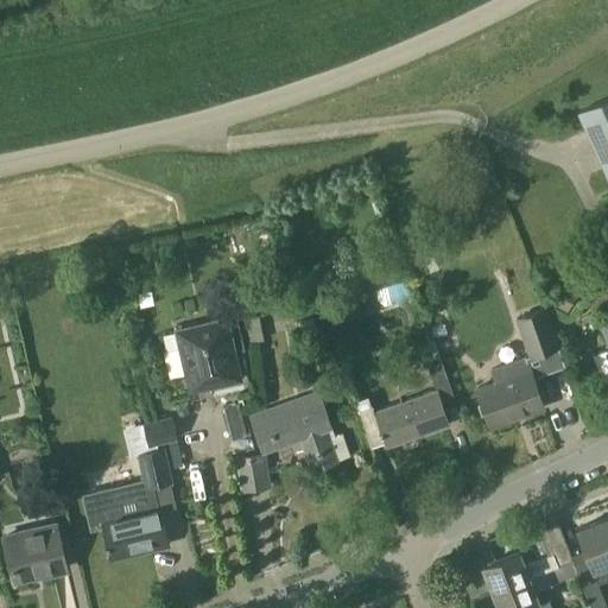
[(607,99),(578,113),(607,177),(607,99)]
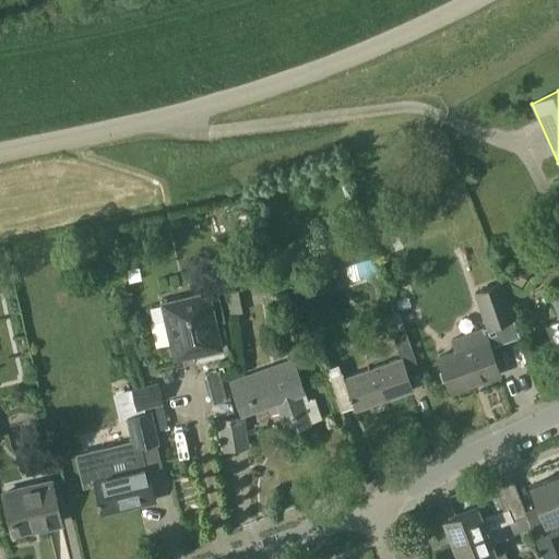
[(361,256),(357,241),(318,253),(321,268),(361,256)]
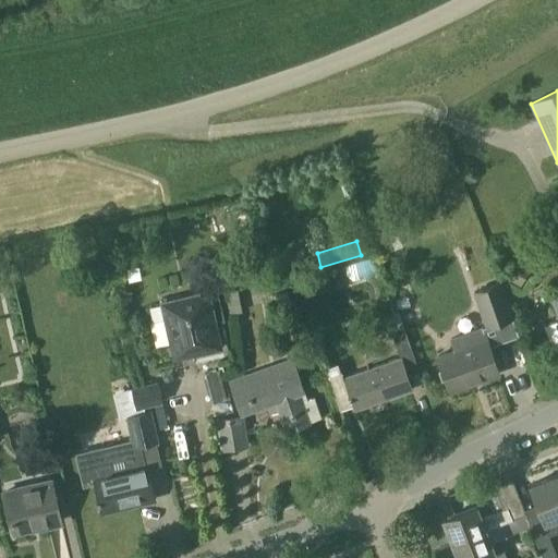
[(270,258),(273,268),(290,263),(287,253),(270,258)]
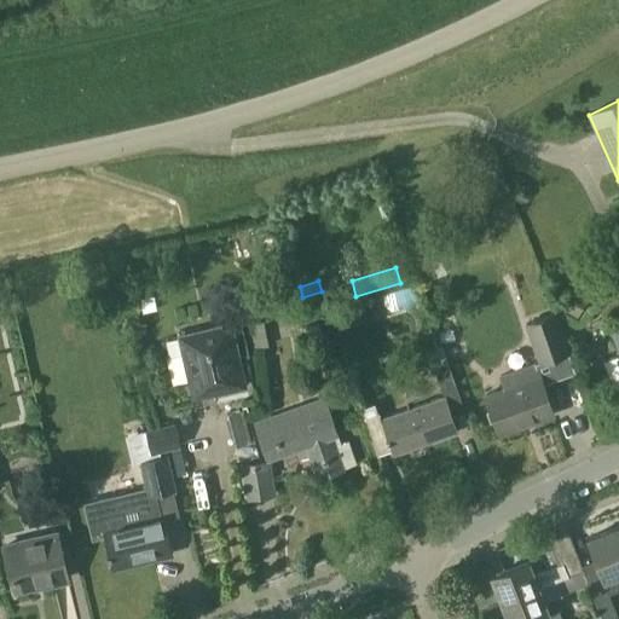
[(279,282),(266,284),(270,301),(283,298),(279,282)]
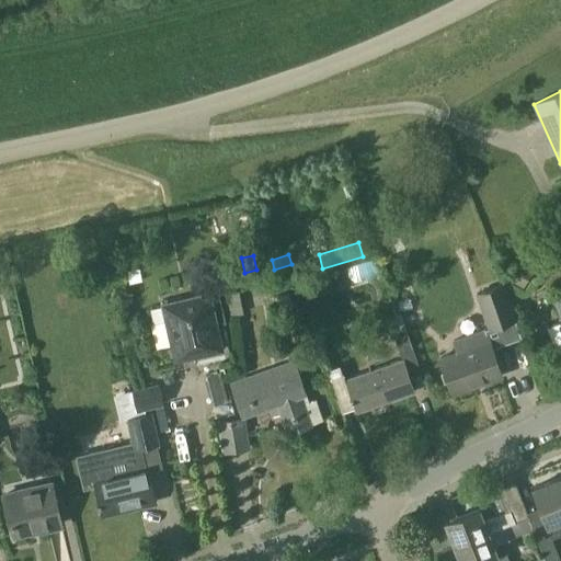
[(254,275),(242,278),(244,287),(256,284),(254,275)]
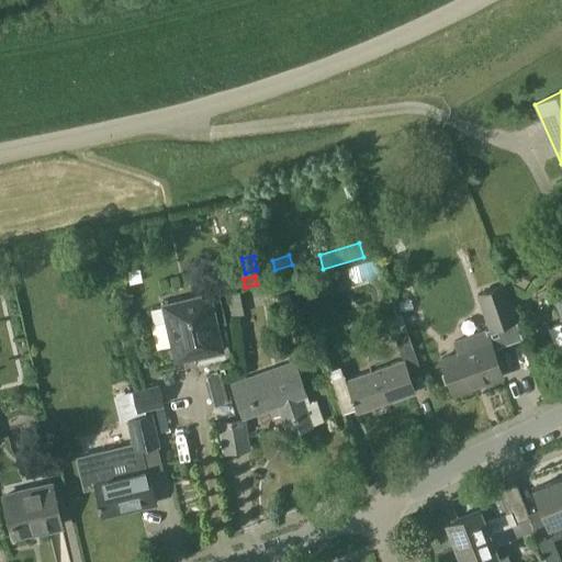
[(490,330),(454,343),(458,352),(441,359),(453,394),(502,378),(492,350),(523,340),(504,287),(478,295),(490,330)]
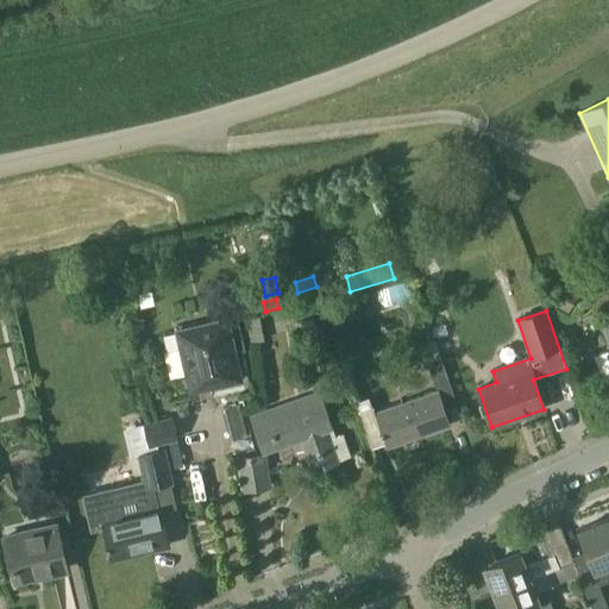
[(608,316),(600,321),(608,344),(608,350),(595,356),(607,387),(608,385),(608,316)]
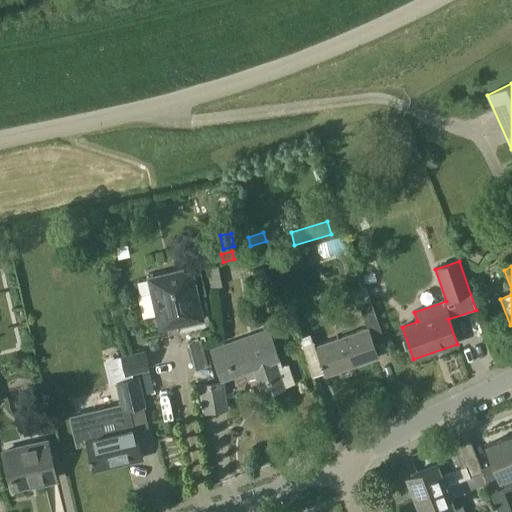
[(203,319),(191,268),(148,278),(160,329),(203,319)]
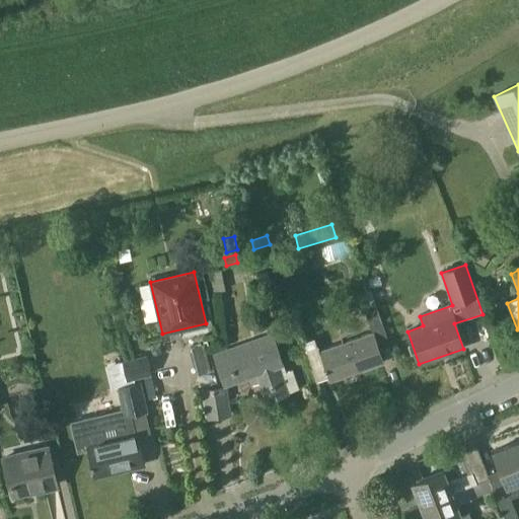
[(267,273),(251,277),(254,285),(269,282),(267,273)]
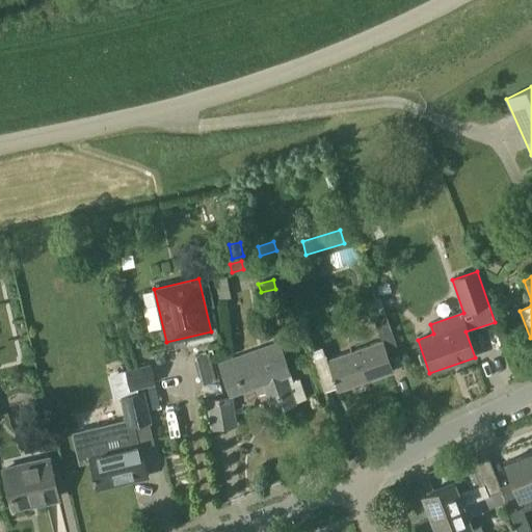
[(389,284),(376,287),(379,296),(379,297),(391,294),(389,284)]
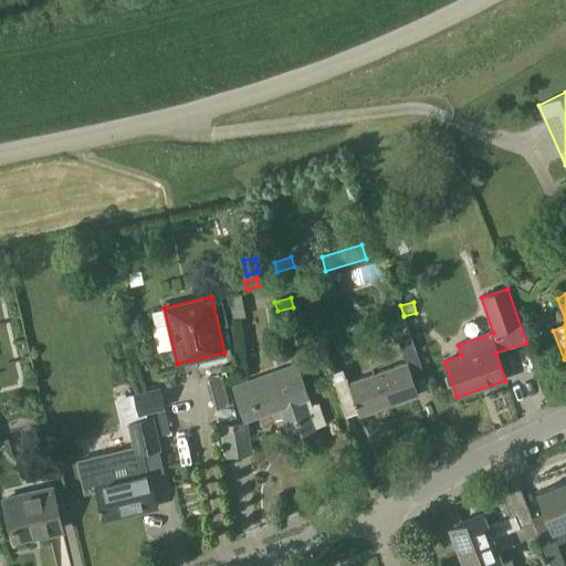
[(404,316),(404,315),(391,320),(406,363),(349,383),(360,413),(418,394),(412,378),(423,375),(404,316)]
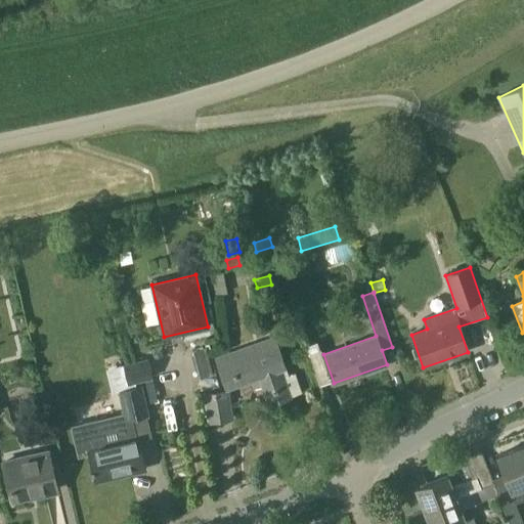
[(288,377),(273,337),(215,358),(226,388),(252,379),(256,390),(262,387),(268,404),(302,391),(296,374),(288,377)]
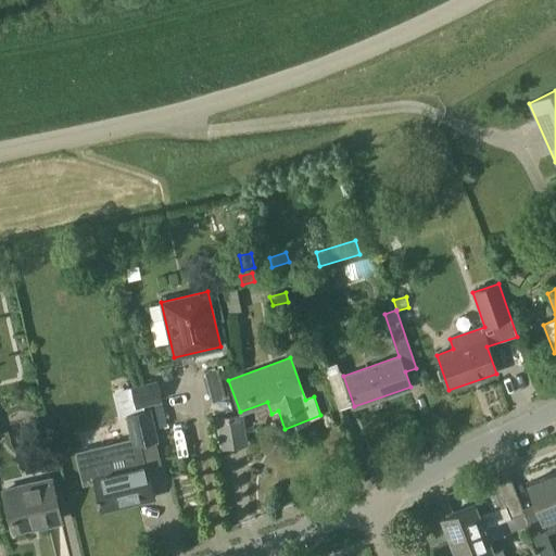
[(130,387),(133,394),(136,407),(162,401),(158,380),(130,387)]
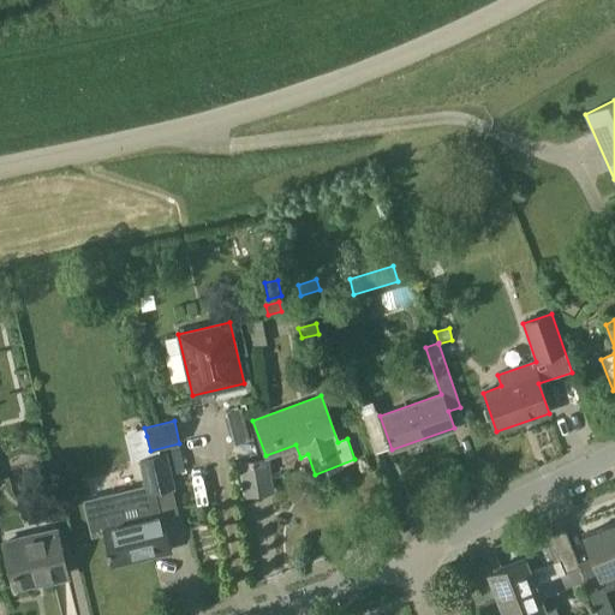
[(246,425),(232,430),(236,443),(250,440),(246,425)]
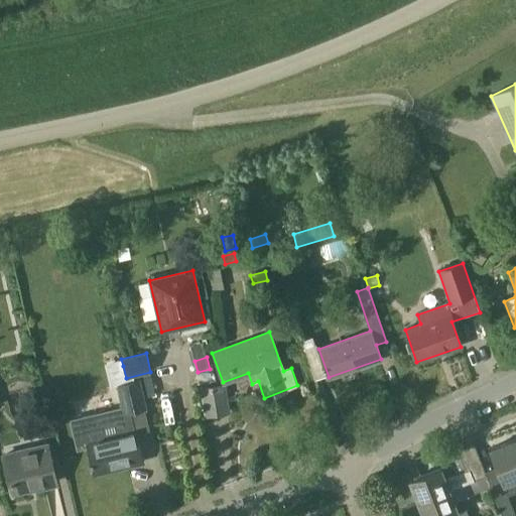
[(117,383),(122,407),(124,414),(130,413),(146,409),(139,379),(117,383)]
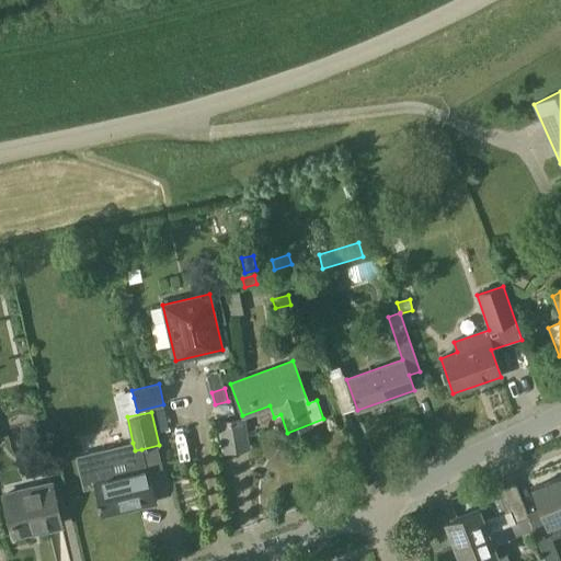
[(250,449),(245,418),(217,422),(222,454),(250,449)]
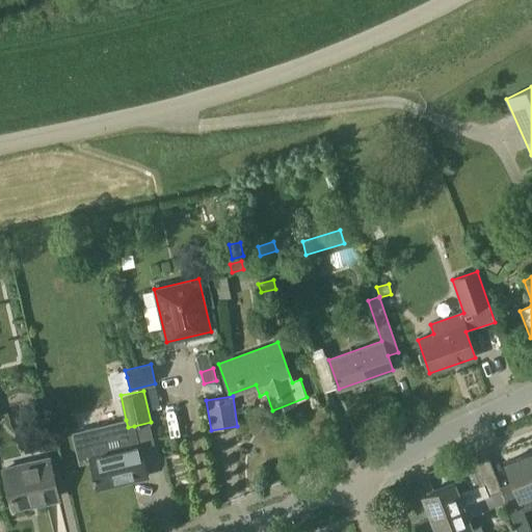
[(97,487),(147,476),(137,436),(134,426),(128,427),(126,420),(75,432),(82,458),(89,457),(97,487)]
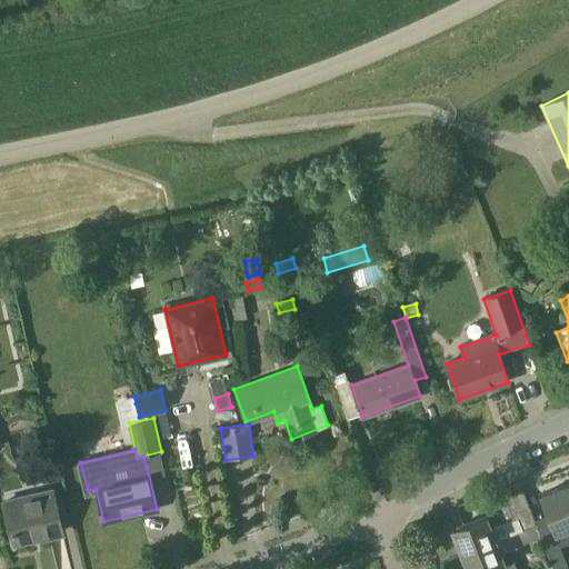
[(568,508),(561,488),(539,496),(547,516),(553,536),(542,540),(553,568),(568,568),(559,547),(568,541),(568,508)]
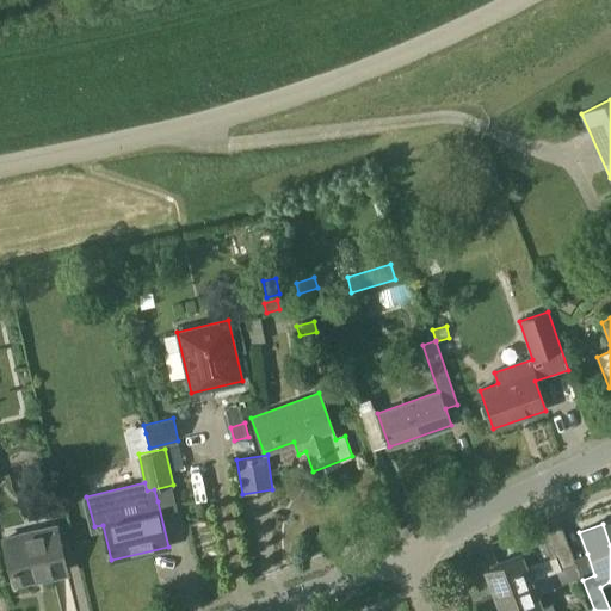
[(17,584),(67,572),(56,528),(6,539),(17,584)]
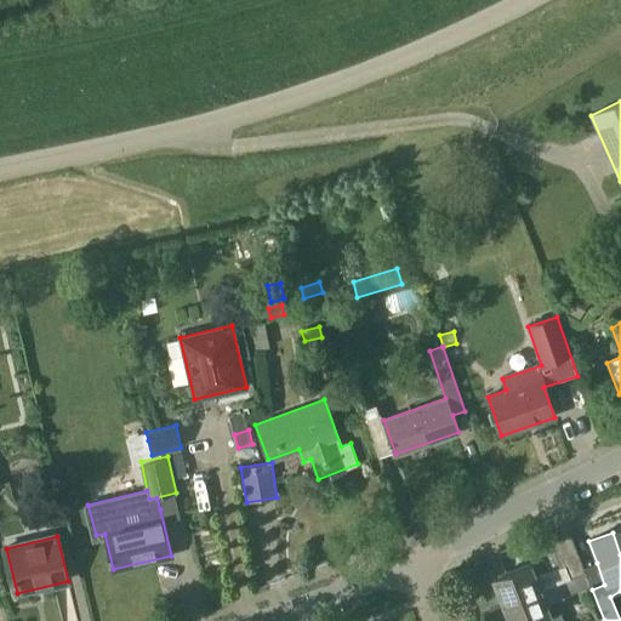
[(559,585),(585,575),(586,575),(584,569),(574,543),(554,551),(559,567),(534,577),(529,564),(493,579),(503,607),(559,585)]
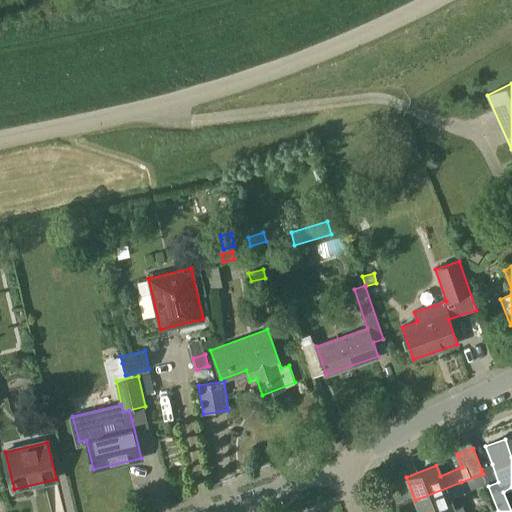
[(461,482),(415,500),(419,511),(464,511),(462,506),(453,510),(449,499),(465,493),(465,491),(461,482)]
